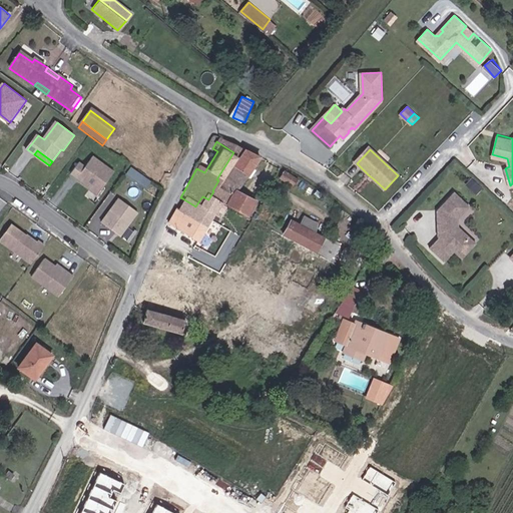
[(250,203),(231,193),(251,162),(237,153),(213,191),(208,199),(215,203),(242,218),(250,203)]
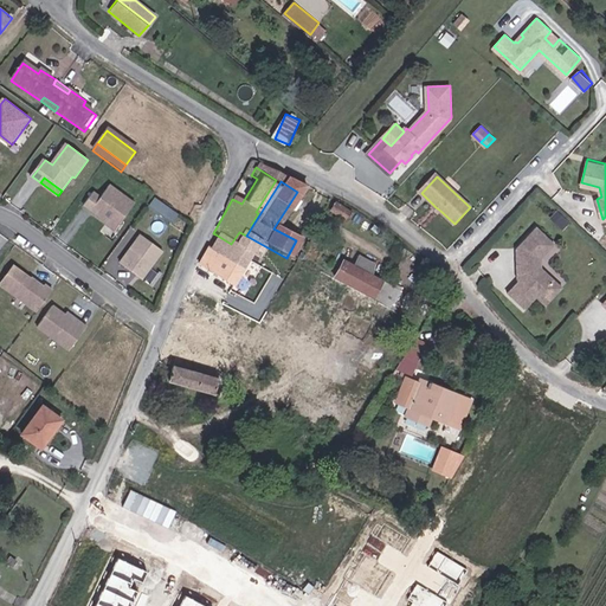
[(117,230),(136,205),(111,186),(102,199),(95,193),(85,206),(117,230)]
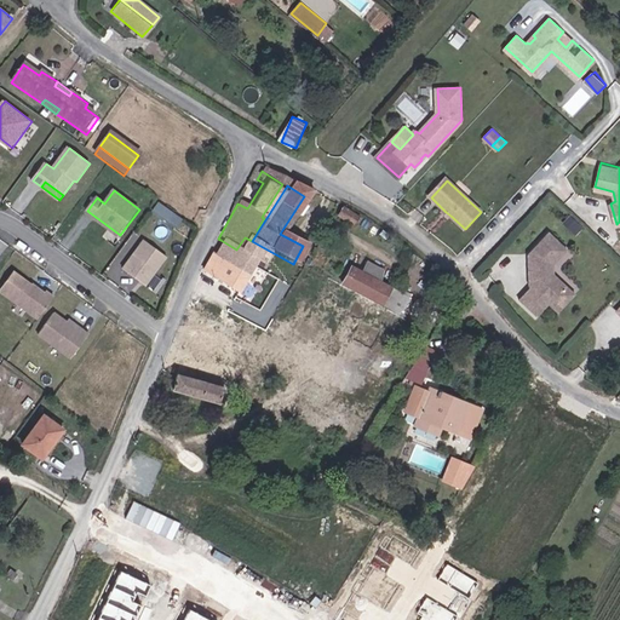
[(332,218),(348,228),(354,219),(337,210),(332,218)]
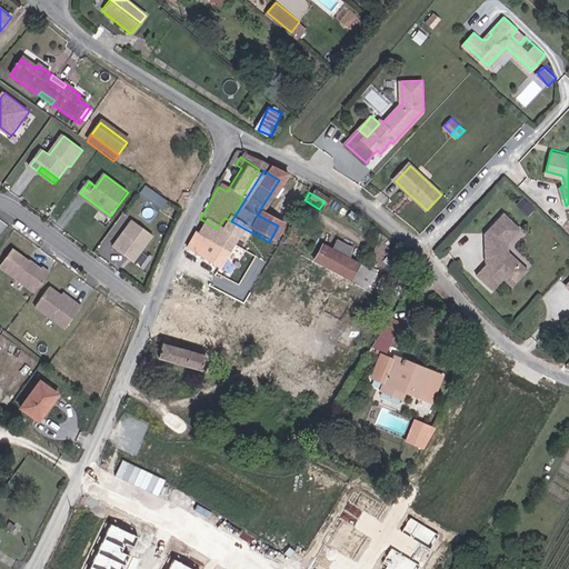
[(515,218),(521,211),(513,205),(508,211),(515,218)]
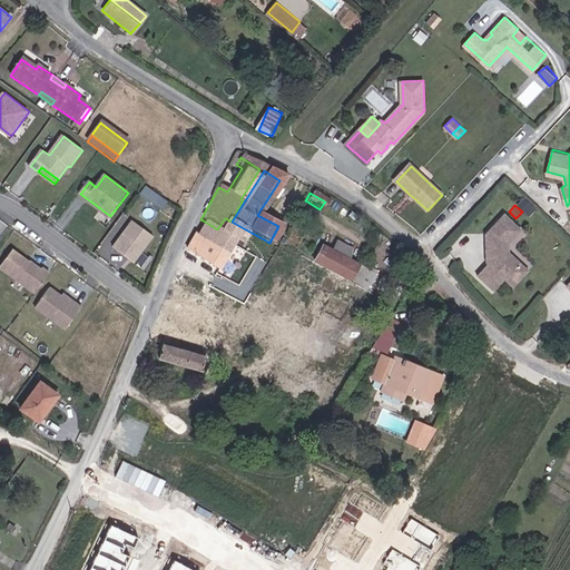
[(217,229),(233,238),(239,226),(232,222),(225,218),(217,229)]
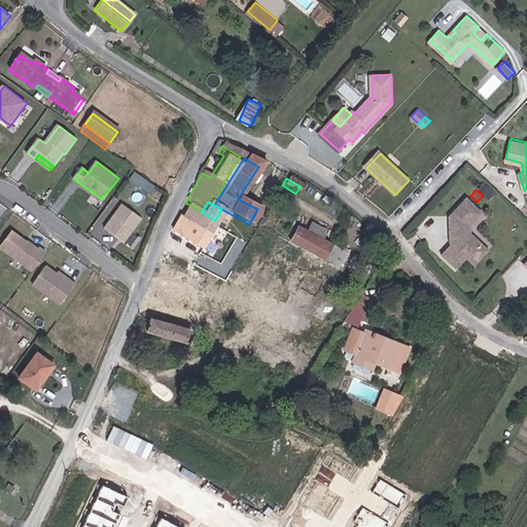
[(143,218),(124,204),(106,229),(126,243),(143,218)]
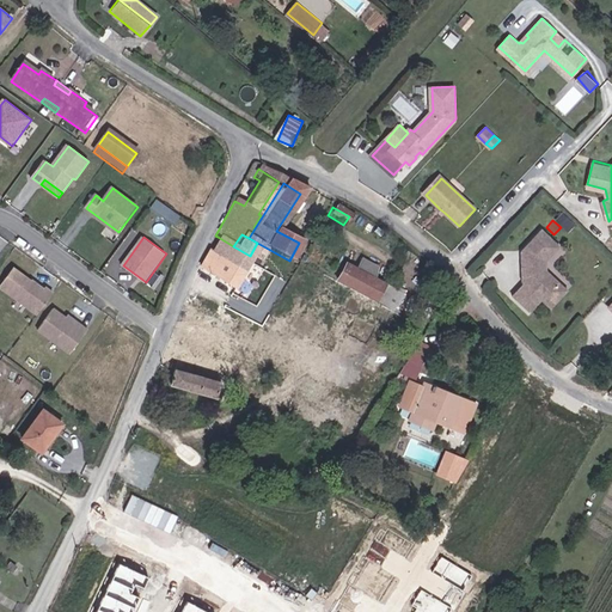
[(240,271),(250,256),(233,246),(218,237),(209,252),(240,271)]
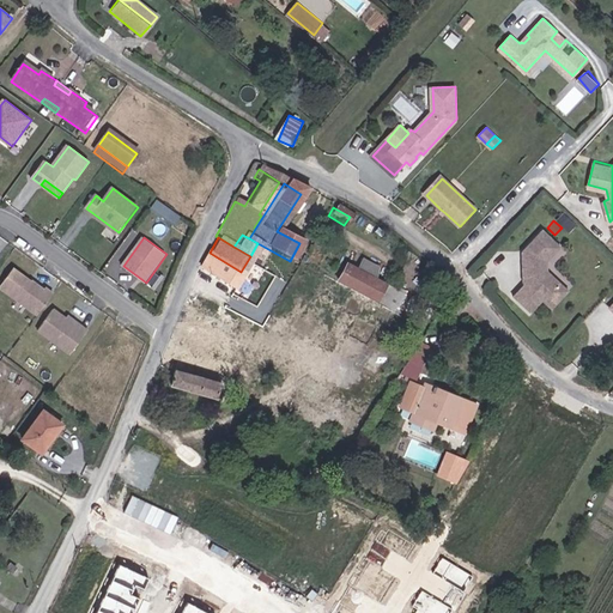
[(557,291),(544,277),(544,267),(553,256),(532,237),(515,255),(516,269),(519,269),(520,278),(517,278),(519,289),(520,290),(508,302),(526,320),(538,307),(540,309),(557,291)]
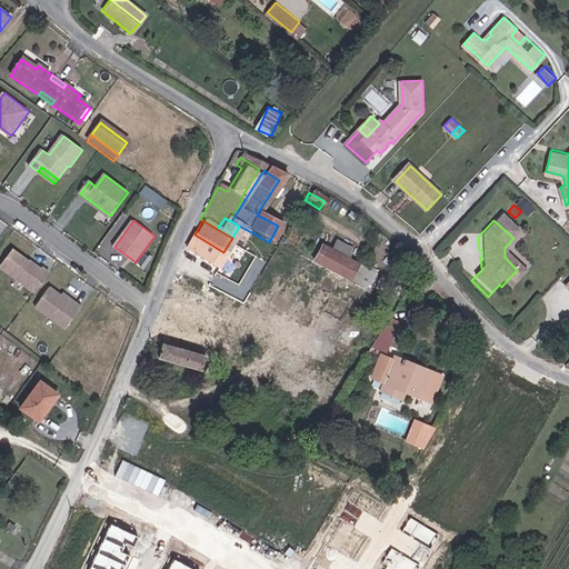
[(181,250),(213,269),(223,252),(195,235),(191,233),(181,250)]
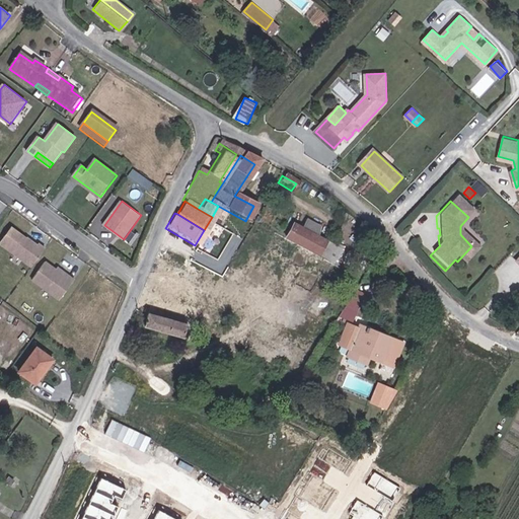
[(320,251),(328,238),(296,220),(292,226),(287,224),(283,230),(320,251)]
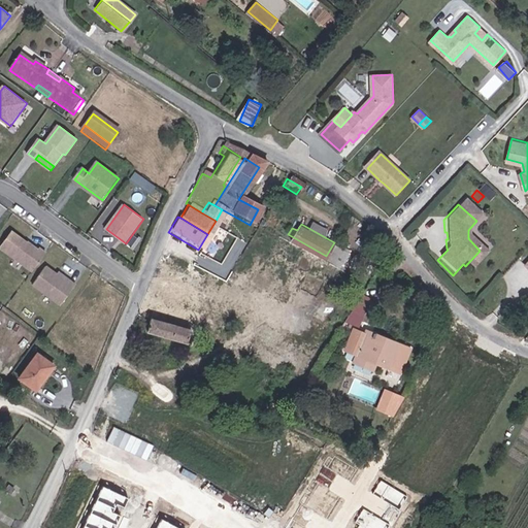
[(0,246),(33,272),(47,252),(40,246),(38,250),(12,230),(0,246)]
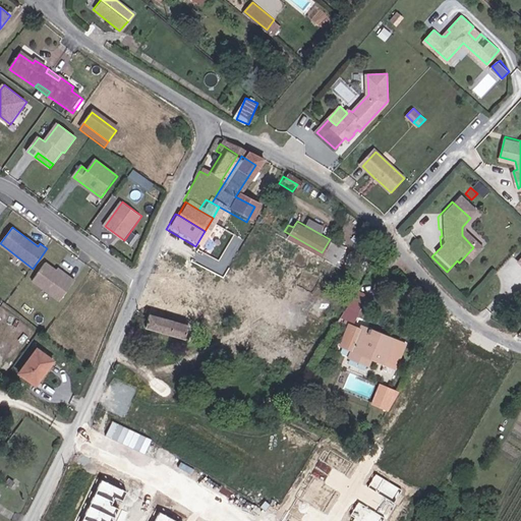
[(175,254),(146,323),(189,341),(198,319),(211,325),(216,311),(248,325),(238,348),(303,375),(317,343),(298,335),(296,340),(249,320),(262,292),(175,254)]
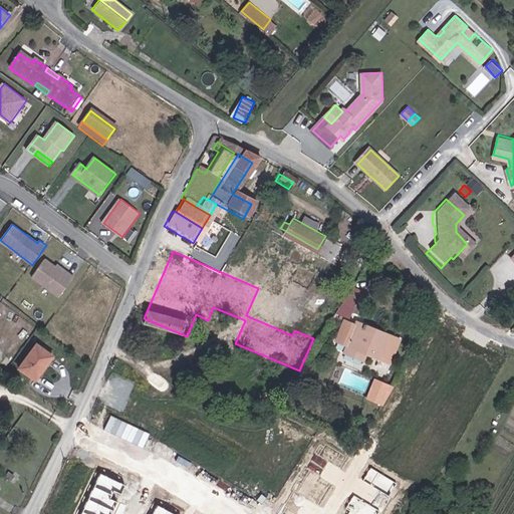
[(59,296),(75,276),(68,271),(66,273),(56,266),(46,258),(32,277),(59,296)]
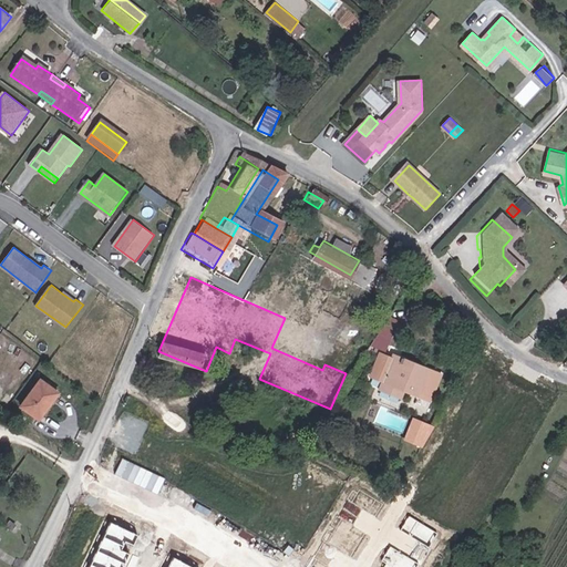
[(73,301),(75,299),(64,290),(62,294),(73,301)]
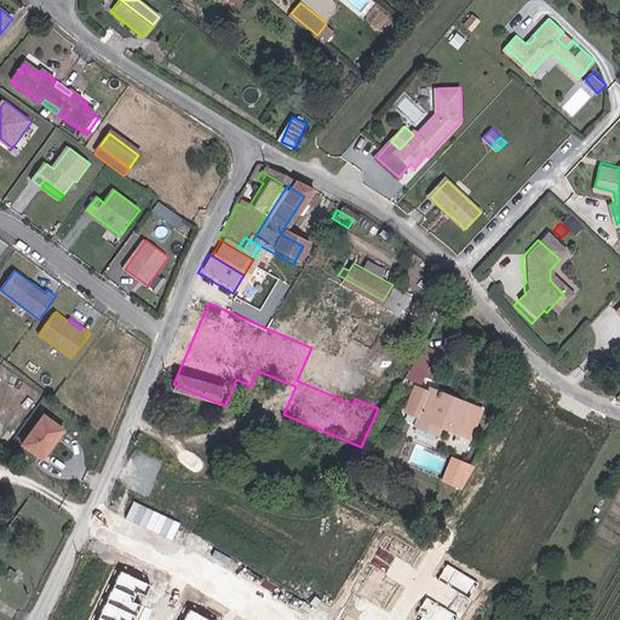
[(131,342),(139,331),(124,320),(116,331),(131,342)]
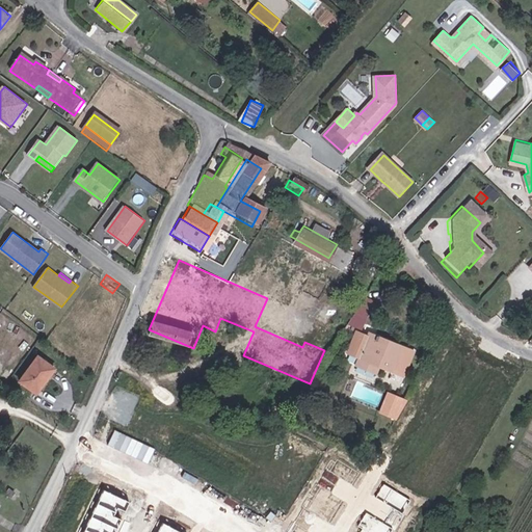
[(376,333),(369,328),(368,331),(356,325),(345,345),(356,351),(352,360),(369,369),(373,362),(397,375),(410,352),(387,339),(383,343),(374,338),(376,333)]
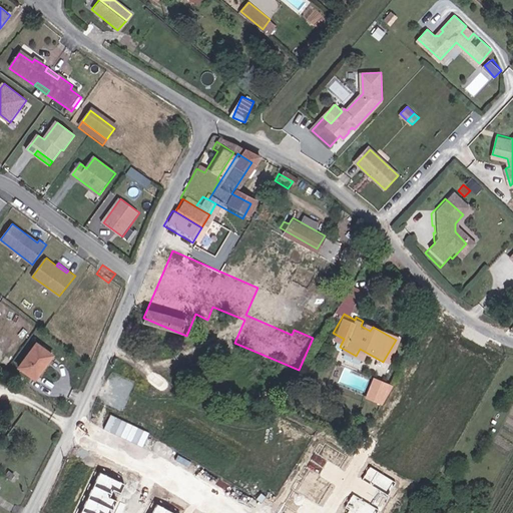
[(370,331),(373,327),(363,321),(361,326),(370,331)]
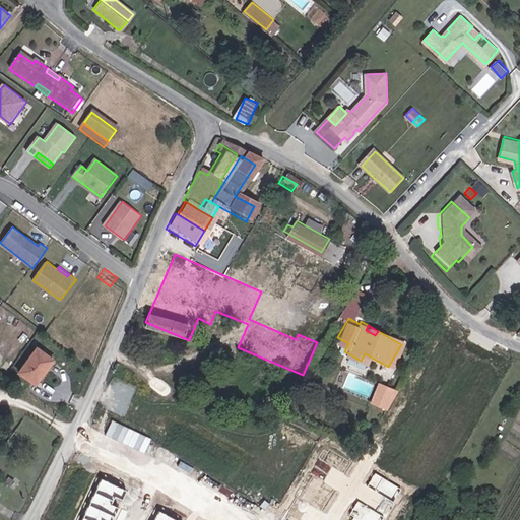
[(42,376),(45,377),(53,365),(36,350),(18,375),(35,387),(42,376)]
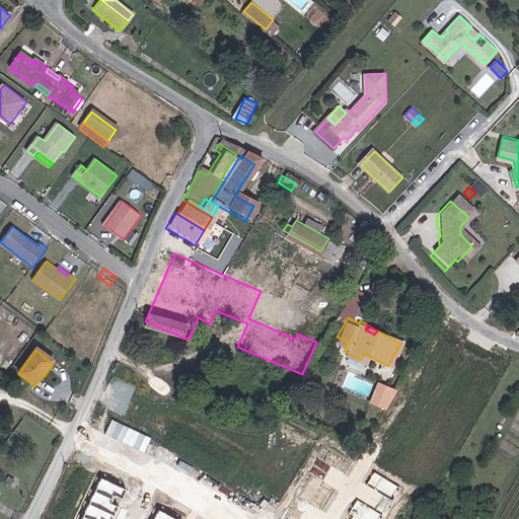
[(379,402),(386,390),(380,386),(371,402),(373,404),(375,400),(379,402)]
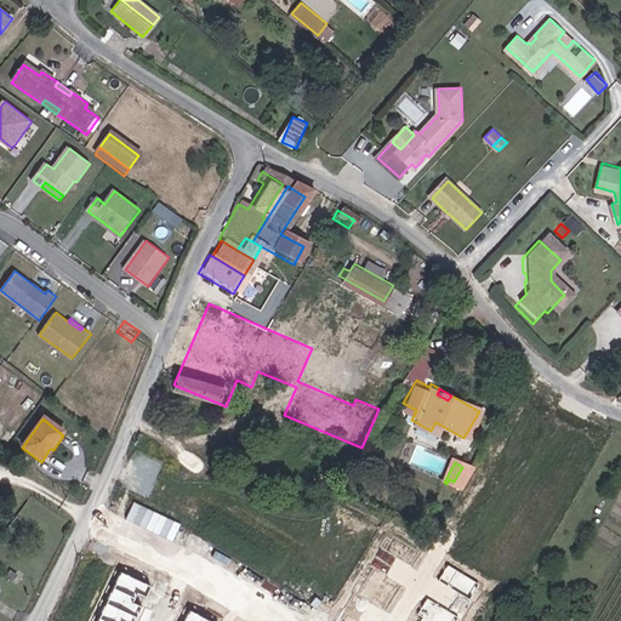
[(463,494),(474,474),(462,467),(454,482),(449,479),(446,484),(463,494)]
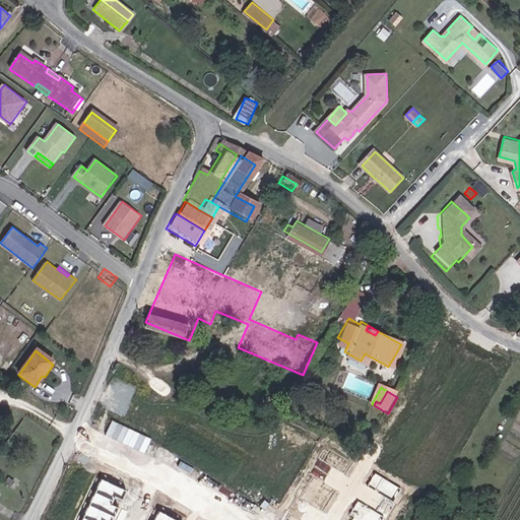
[(11,488),(15,482),(11,479),(7,484),(11,488)]
